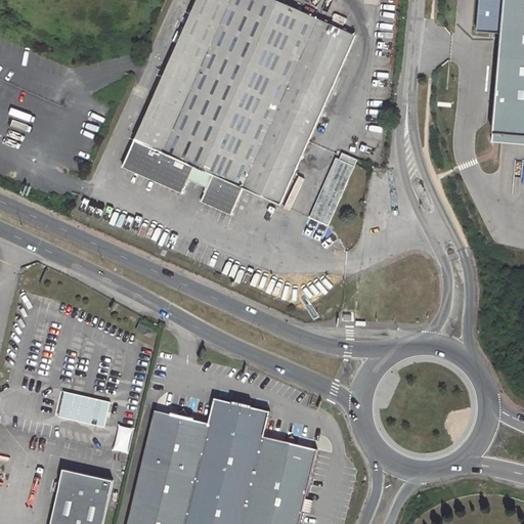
[(281,203),(354,32),(300,8),(279,0),(195,0),(125,167),(186,193),(198,167),(215,174),(204,201),(234,214),(246,187),(281,203)]
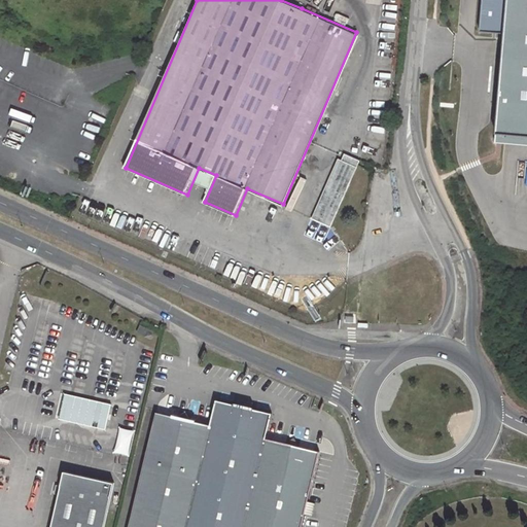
[(502,0),(478,0),(475,35),(500,37),(502,0)]
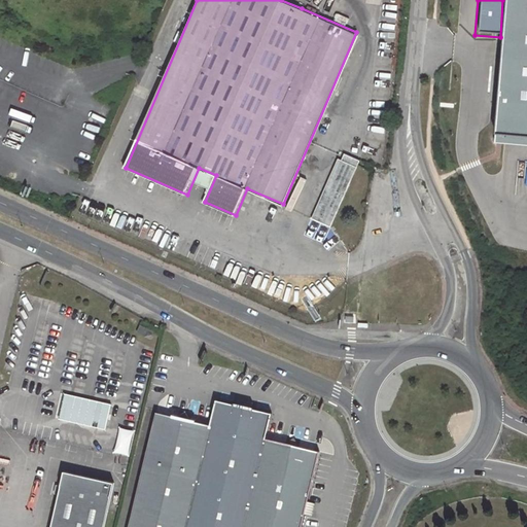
[(526,140),(526,0),(502,0),(500,37),(491,137),(526,140)]
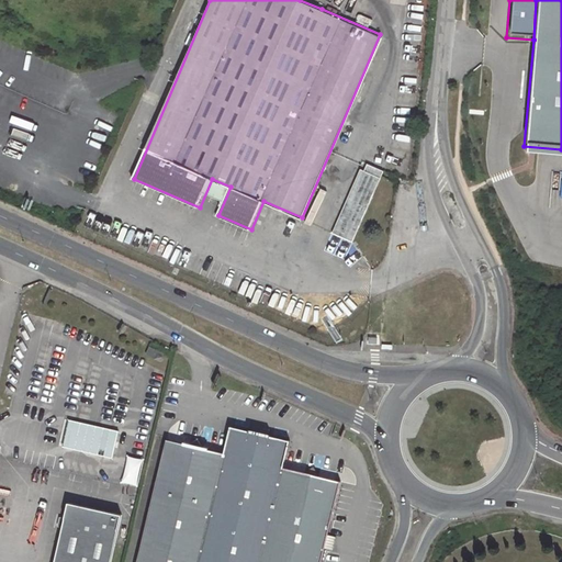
[(356,240),(385,168),(366,159),(336,232),(356,240)]
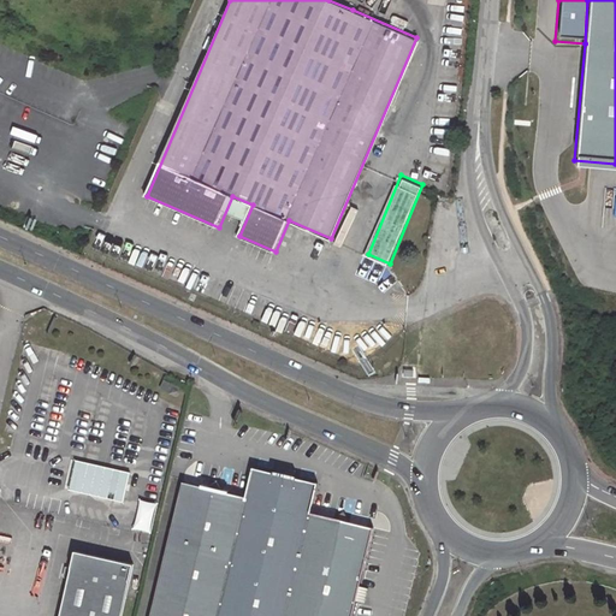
[(179,388),(164,381),(161,390),(176,396),(179,388)]
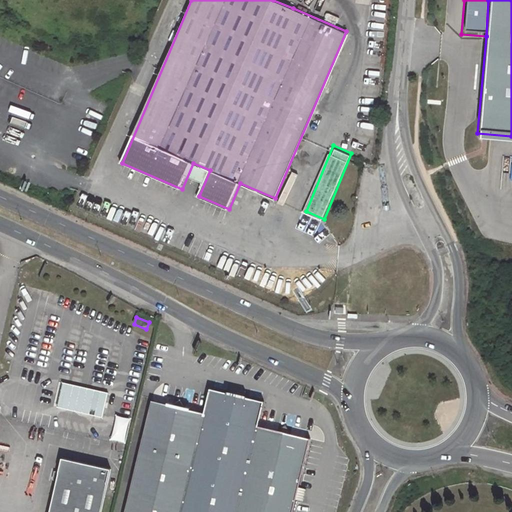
[(106,392),(61,381),(59,394),(56,406),(102,417),(106,392)]
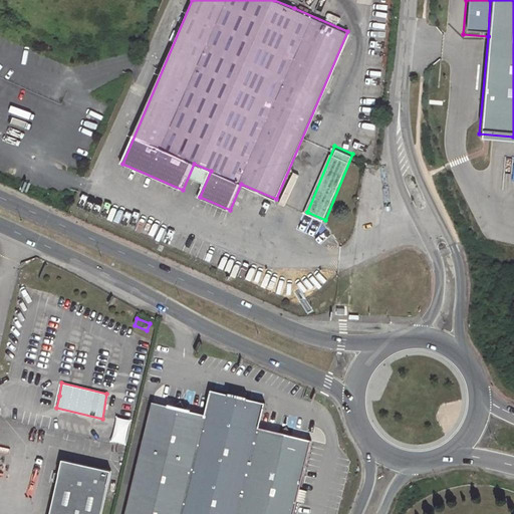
[(151,404),(123,513),(291,513),(294,502),(297,490),(308,441),(303,440),(257,429),(262,405),(210,393),(204,416),(151,404)]
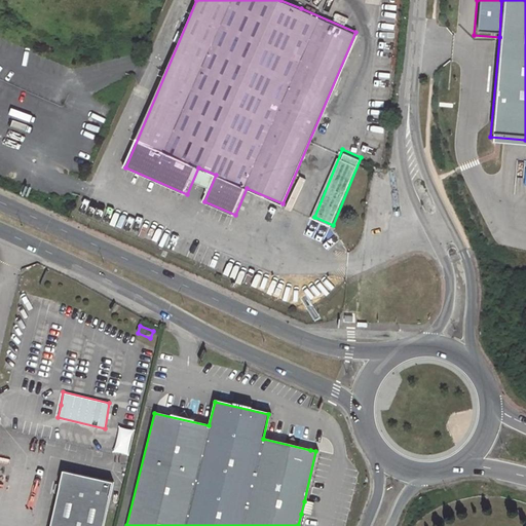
[(114,451),(126,454),(133,429),(119,426),(114,451)]
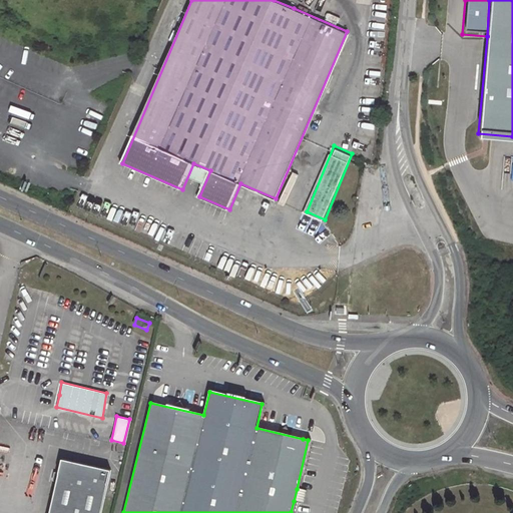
[(60,460),(48,512),(99,512),(109,471),(60,460)]
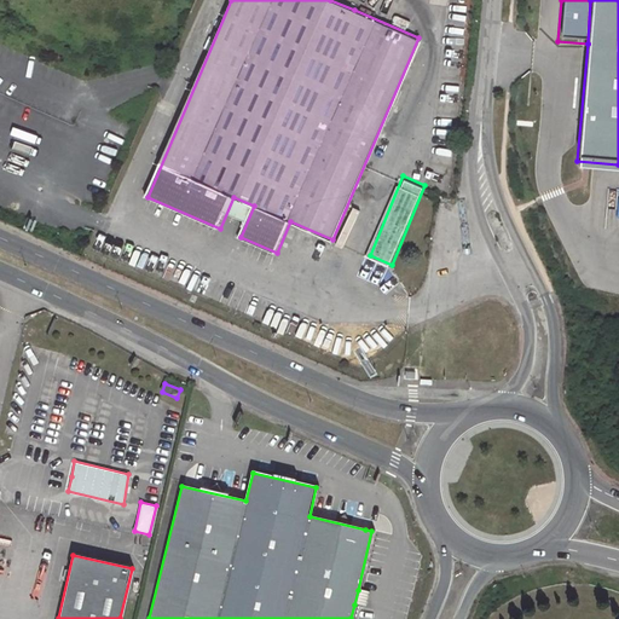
[(364,607),(368,593),(358,590),(354,605),(364,607)]
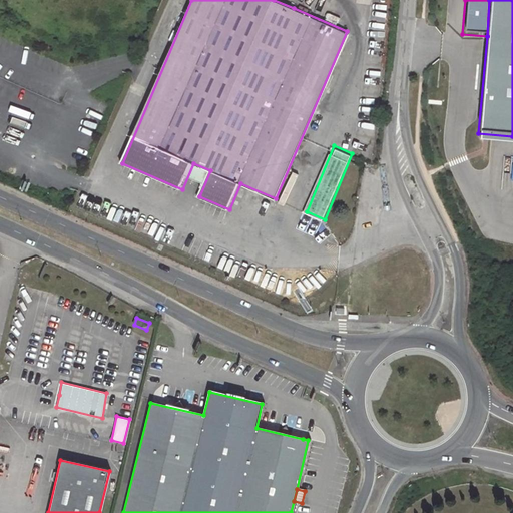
All buildings are outlined.
